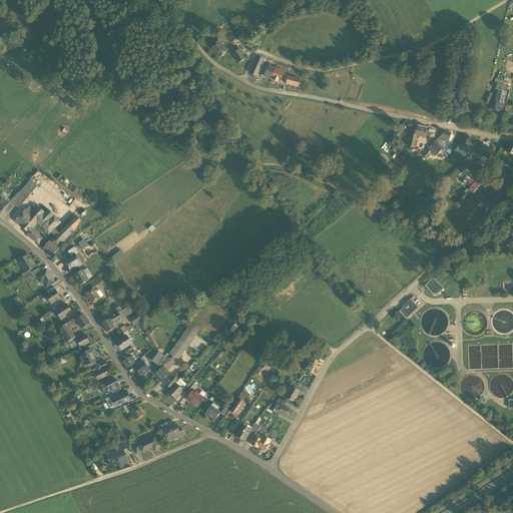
[(227,37),(231,43),(238,36),(233,31),(227,37)]
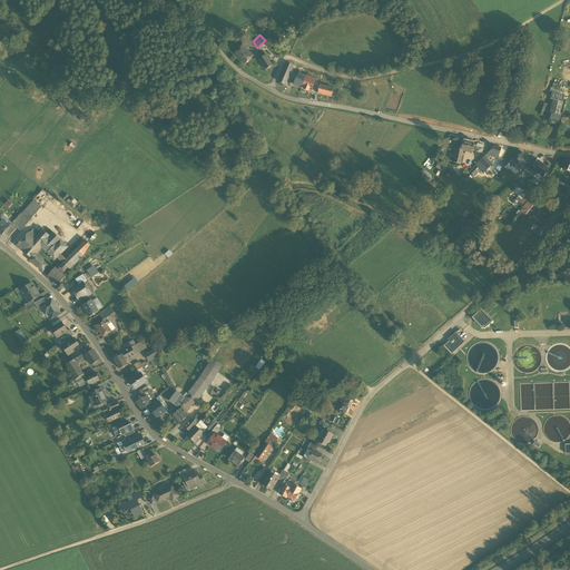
[(235,53),(245,65),(254,56),(247,50),(251,48),(245,42),(235,53)]
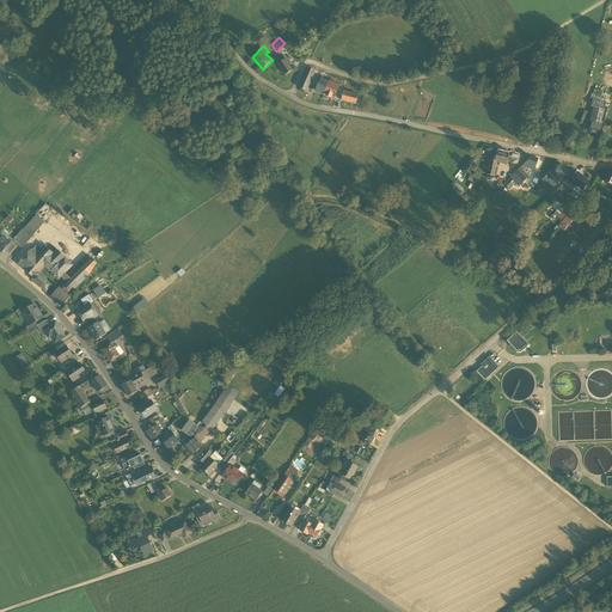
[(283,72),(286,75),(293,71),(286,59),(279,65),(283,72)]
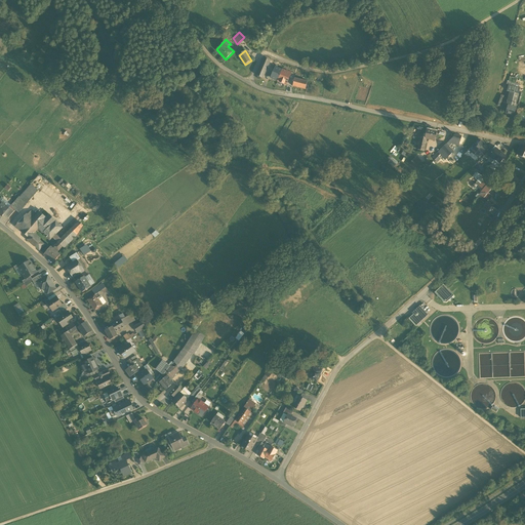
[(258,72),(265,75),(270,62),(264,58),(258,72)]
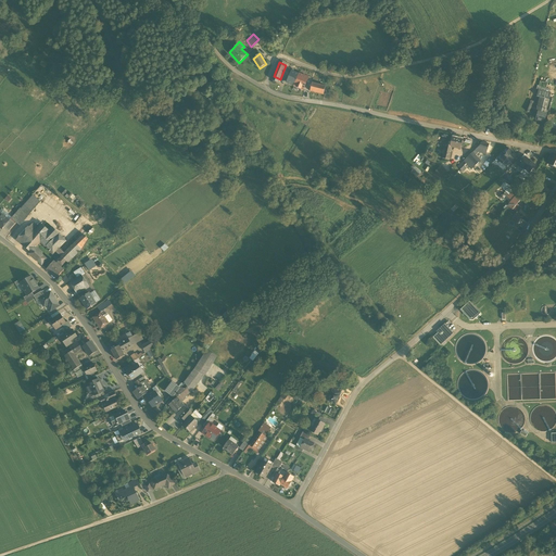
[(287,83),(294,86),(299,74),(292,72),(287,83)]
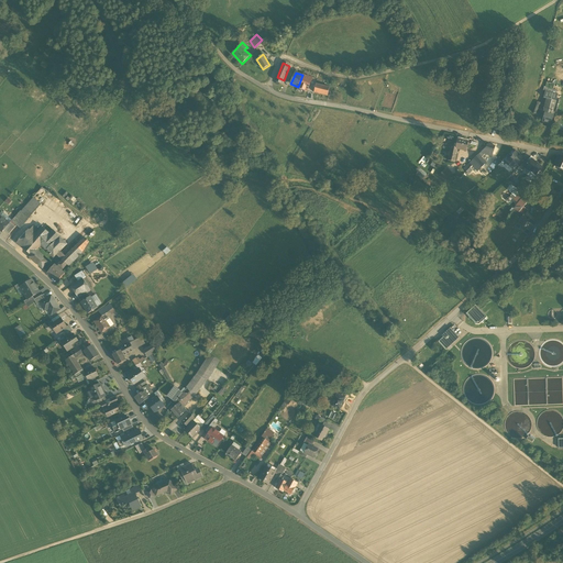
[(312,79),(302,75),(298,87),(297,87),(307,91),(312,79)]
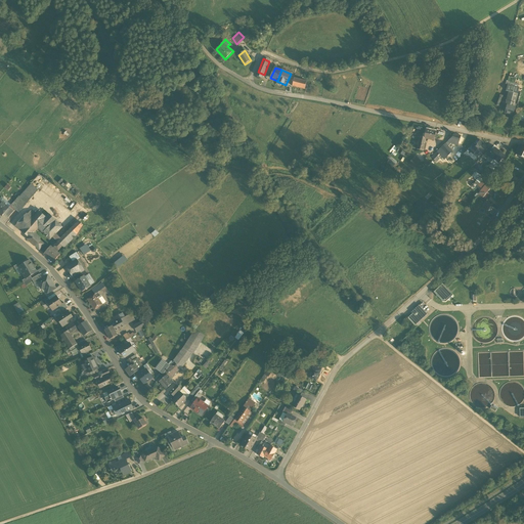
[(292,86),(305,90),(307,82),(294,79),(292,86)]
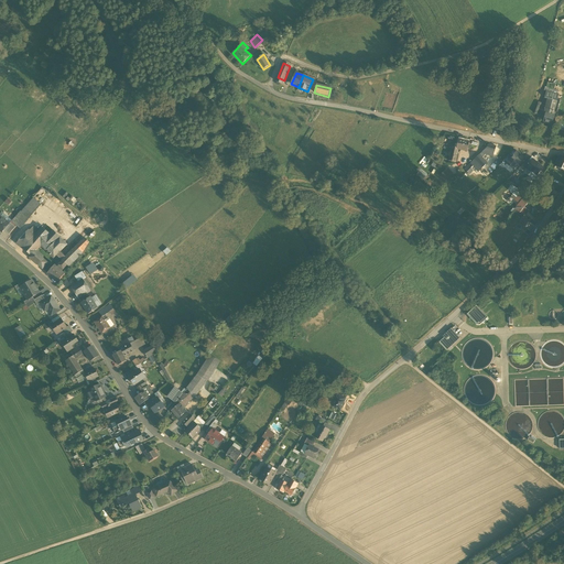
[(545,99),(548,99),(556,101),(559,95),(557,95),(548,91),(546,91),(545,98),(545,99)]
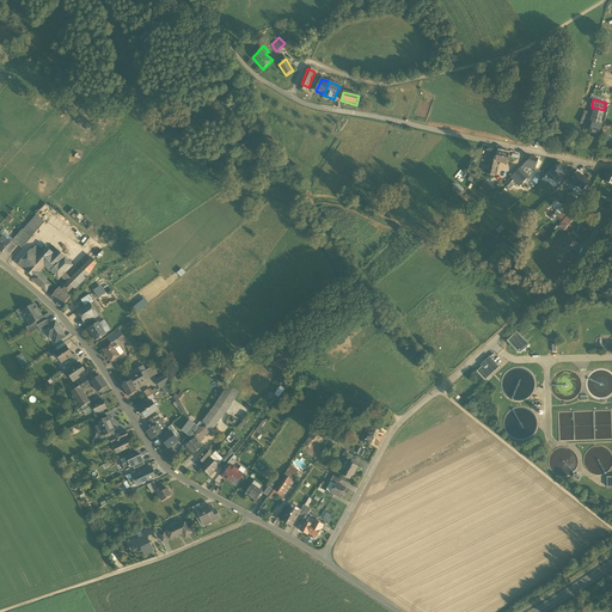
[(603,115),(604,110),(594,108),(594,110),(591,122),(592,123),(589,133),(598,135),(600,127),(600,126),(603,115)]
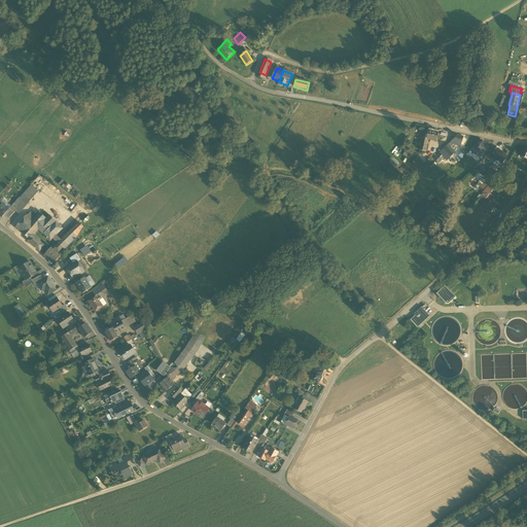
[(428,140),(436,142),(438,133),(428,131),(427,138),(426,139),(428,140)]
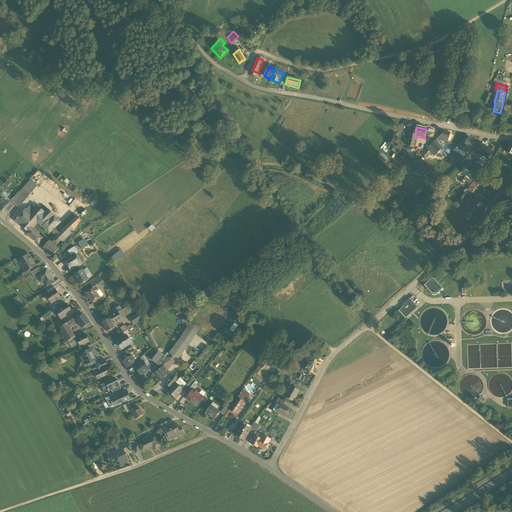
[(445,131),(435,140),(438,143),(440,141),(447,143),(451,133),(445,131)]
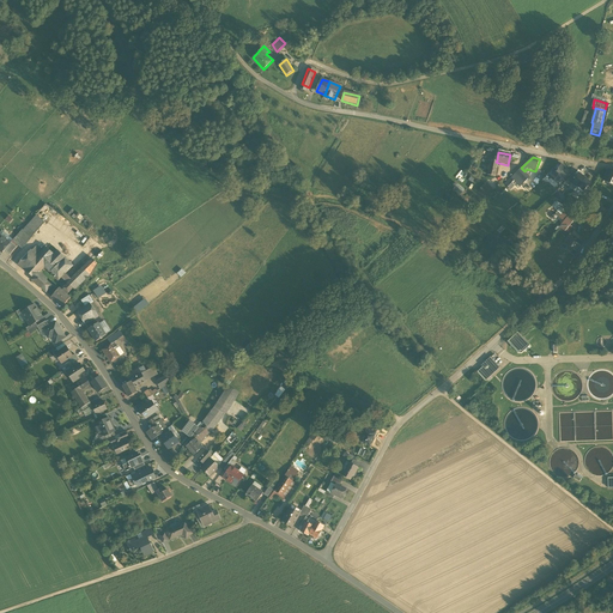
[(489,175),(496,177),(498,163),(496,162),(497,161),(492,159),(489,175)]
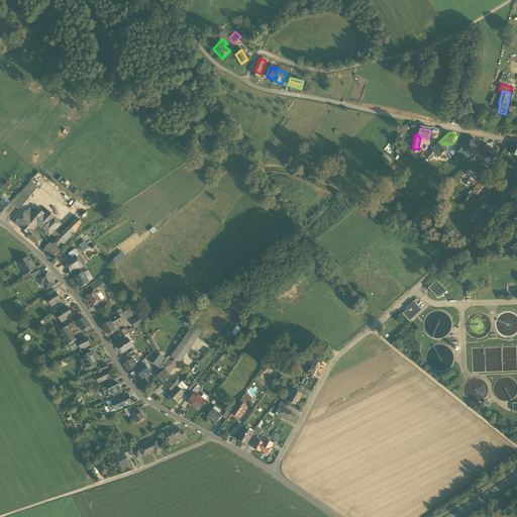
[(468,146),(472,149),(475,151),(480,145),(477,142),(477,141),(475,139),(474,140),(473,139),(470,143),(468,146)]
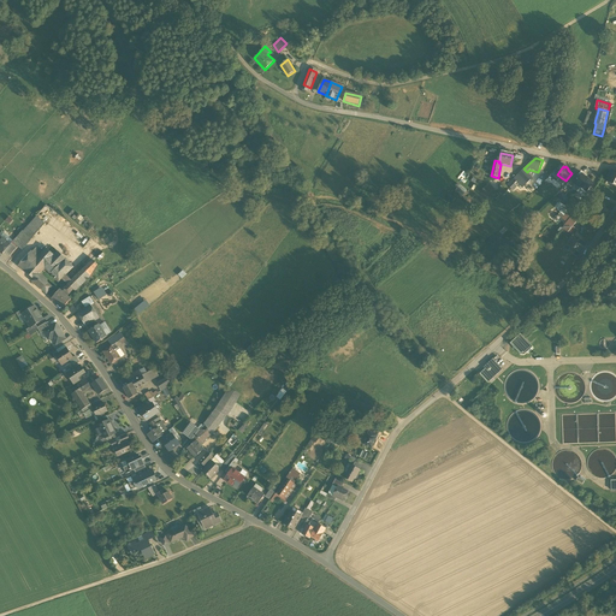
[(550,176),(555,179),(557,175),(560,171),(557,167),(550,176)]
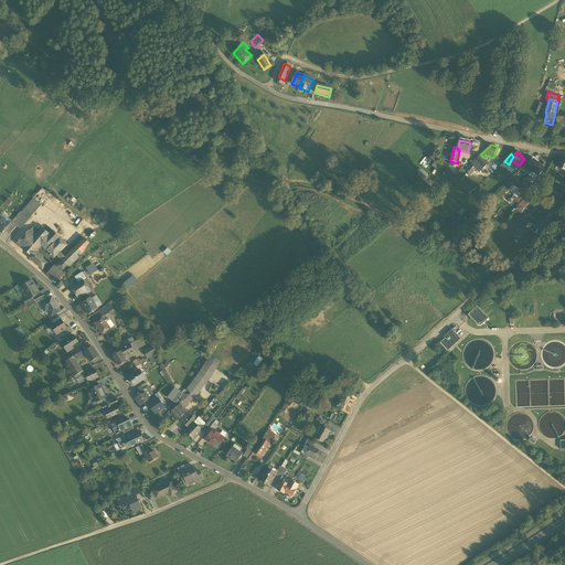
[(488,163),(483,158),(480,155),(476,160),(483,168),(488,163)]
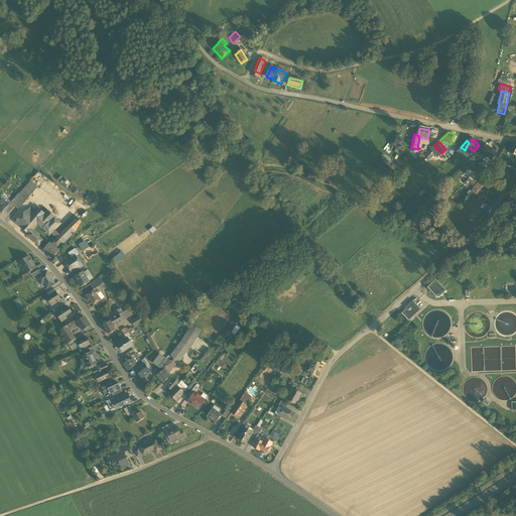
[(434,146),(430,149),(432,152),(437,157),(441,153),(434,146)]
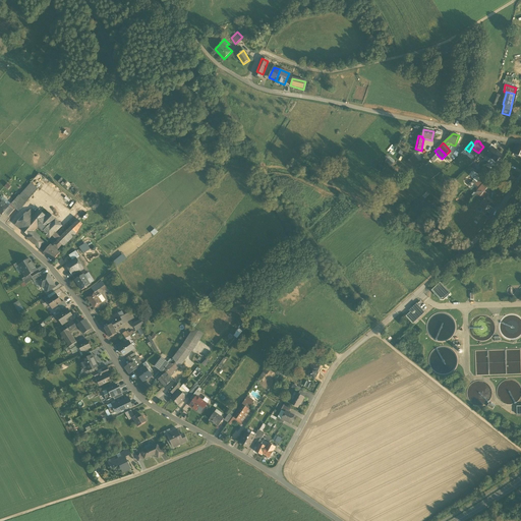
[(474,152),(475,151),(471,148),(469,152),(467,154),(471,157),(474,153),(474,152)]
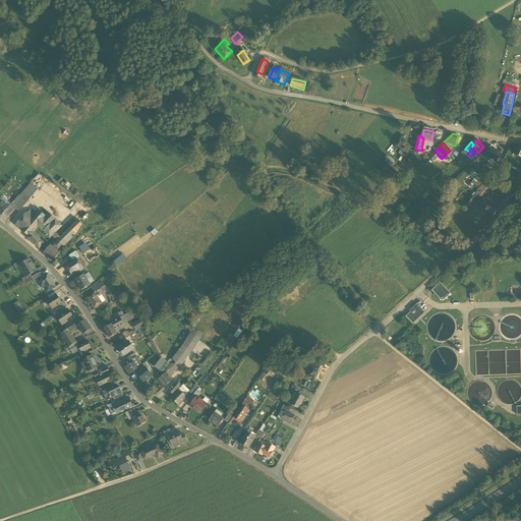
[(485,155),(490,159),(497,152),(491,148),(488,152),(487,152),(485,155)]
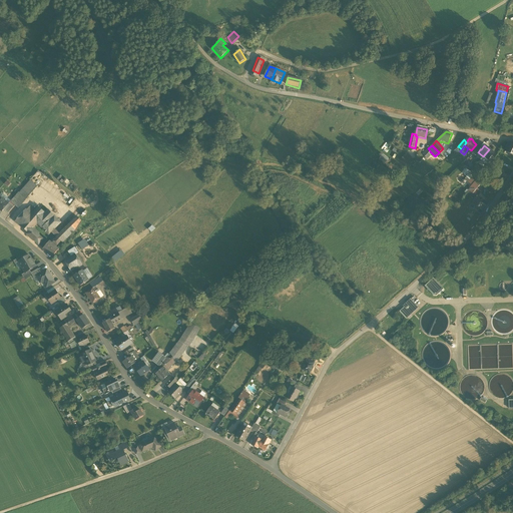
[(472,153),(474,155),(478,152),(480,149),(478,147),(472,153)]
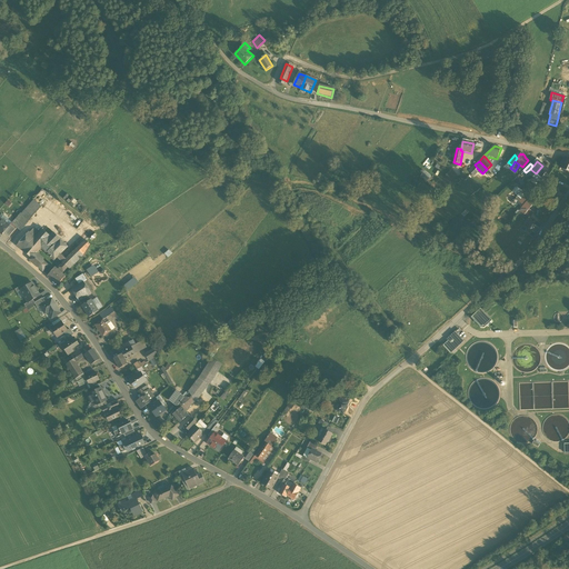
[(548,170),(542,166),(536,173),(540,178),(541,178),(543,175),(548,170)]
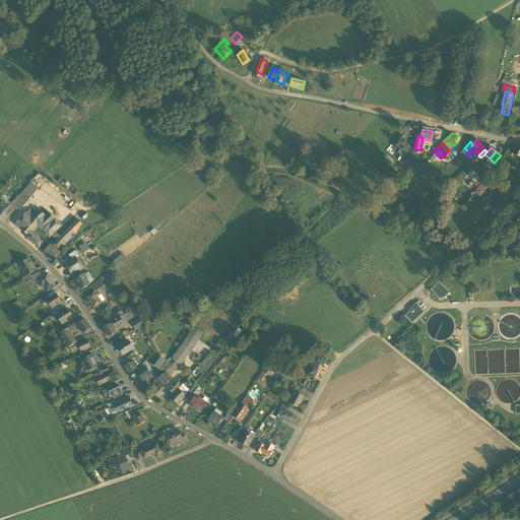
[(386,158),(384,161),(391,166),(394,159),(385,154),(383,156),(386,158)]
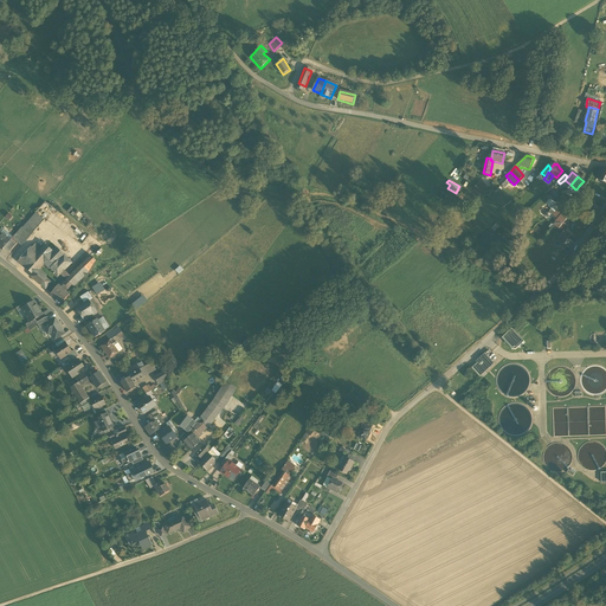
[(471,188),(479,198),(488,189),(479,181),(471,188)]
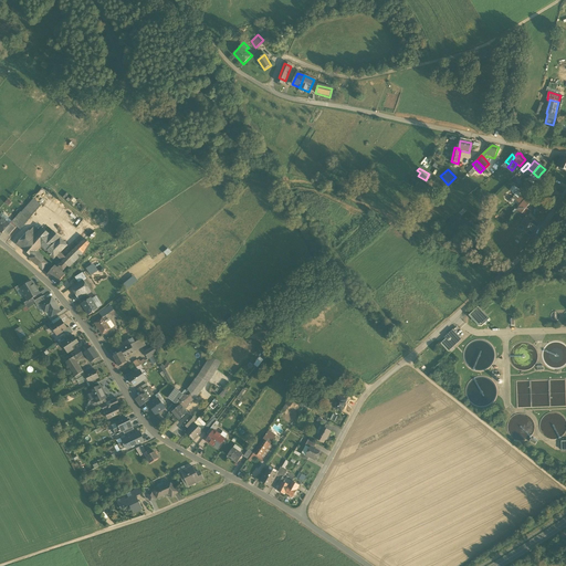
[(465,185),(472,191),(482,182),(478,176),(473,179),(472,178),(465,185)]
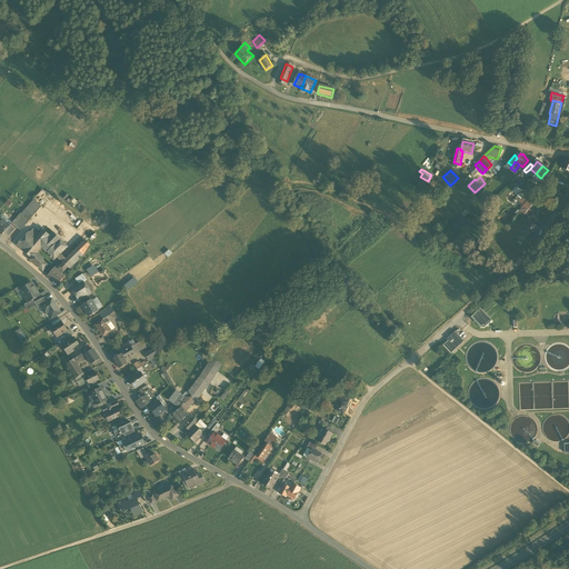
[(520,212),(525,215),(537,199),(531,196),(519,211),(520,212)]
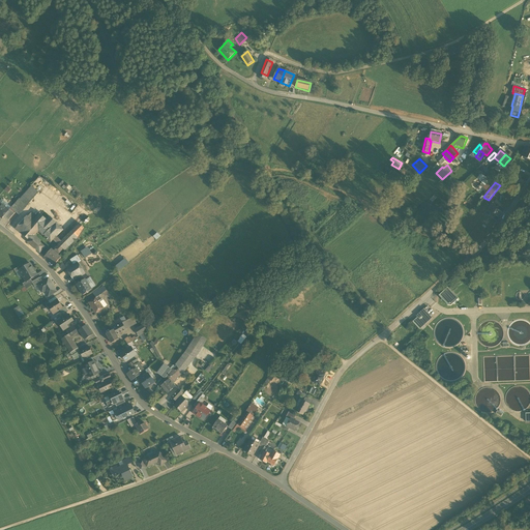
[(23,196),(20,199),(27,206),(39,193),(31,185),(23,196)]
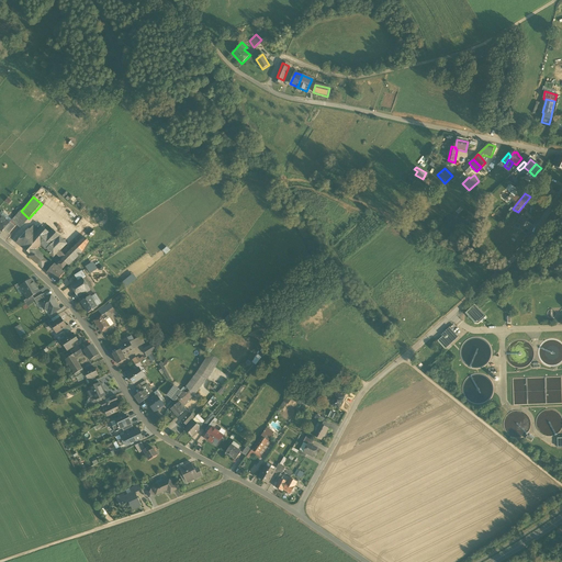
[(517,221),(518,222),(523,215),(518,212),(514,210),(512,213),(519,218),(517,221)]
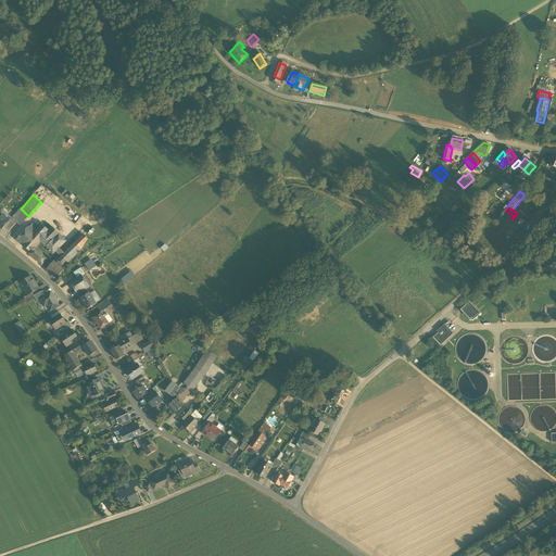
[(0,213),(9,220),(10,219),(11,218),(12,218),(1,209),(0,210),(0,213)]
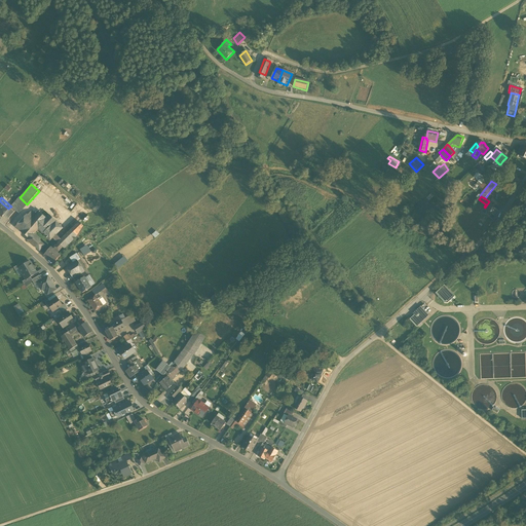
[(20,197),(16,200),(25,207),(27,204),(20,197)]
